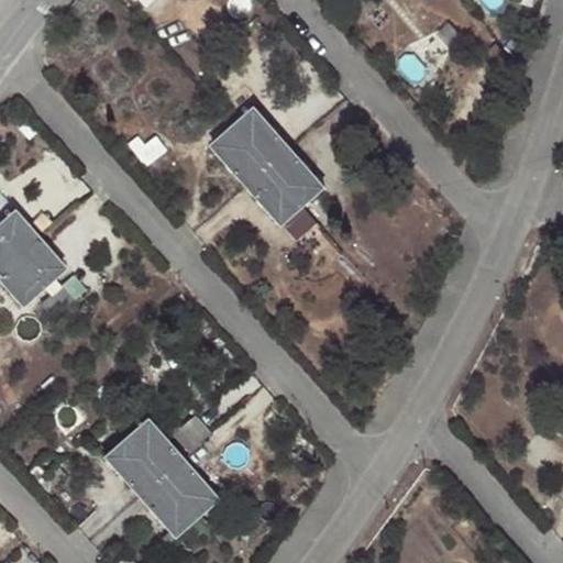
[(293,148),(257,109),(238,127),(272,166),(293,148)]
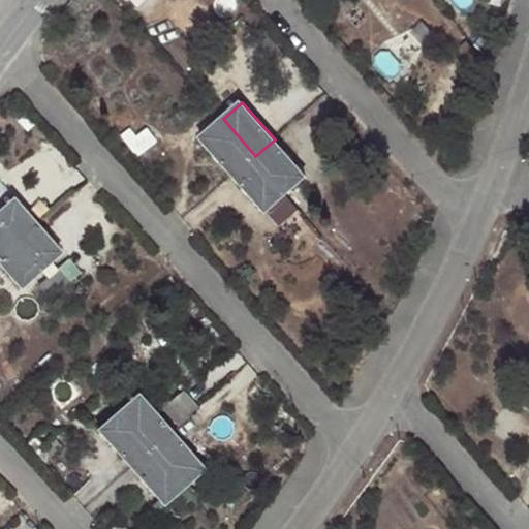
[(255,156),(223,119),(204,136),(236,174),(255,156)]
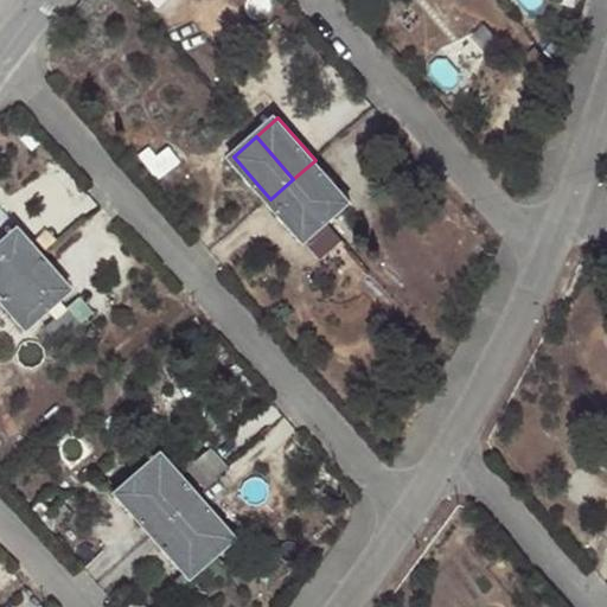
[(351,202),(315,160),(293,179),(328,221),(351,202)]
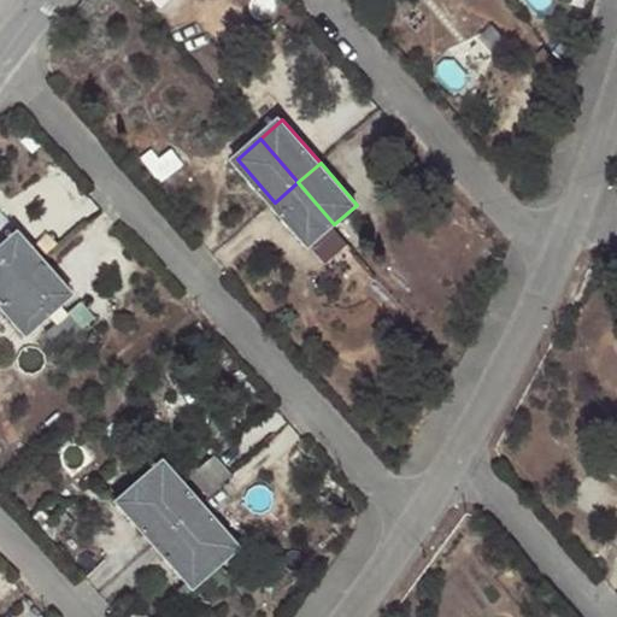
[(275,203),(311,245),(334,224),(298,182),(275,203)]
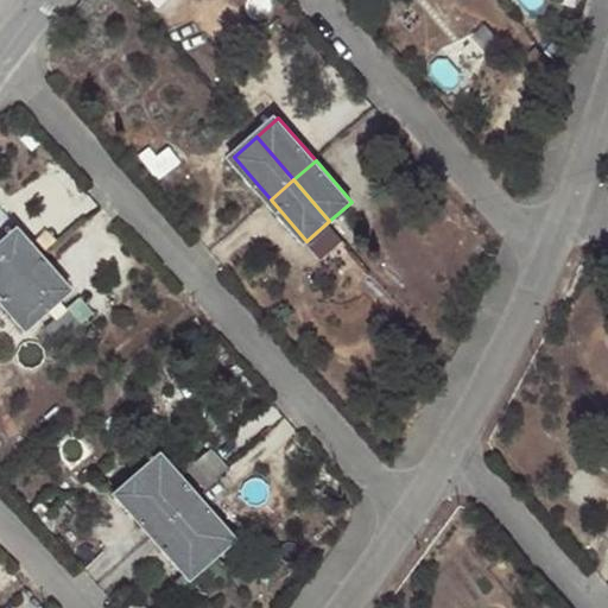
[(44,257),(16,226),(0,238),(0,252),(20,277),(44,257)]
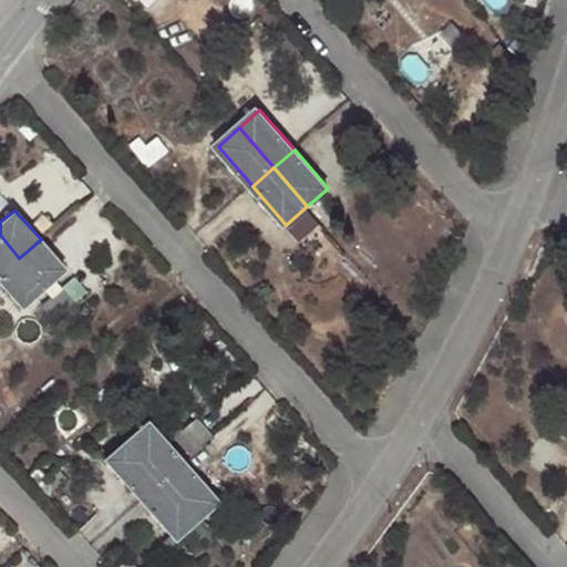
[(0,274),(19,258),(0,235),(0,274)]
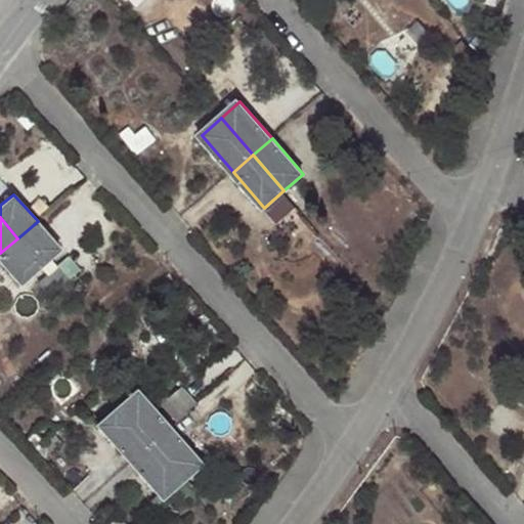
[(62,250),(38,221),(17,238),(42,267),(62,250)]
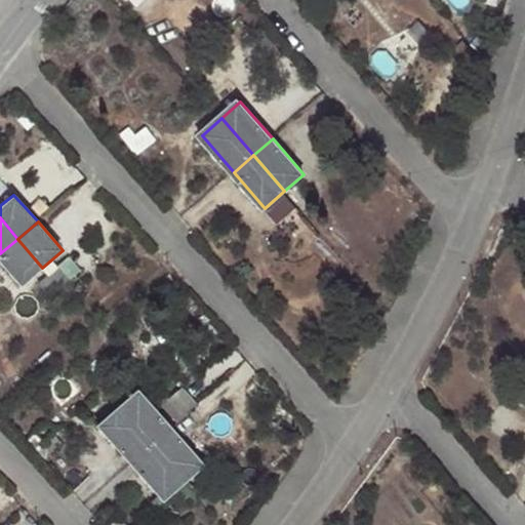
[(0,253),(0,257),(23,286),(42,268),(17,239),(0,253)]
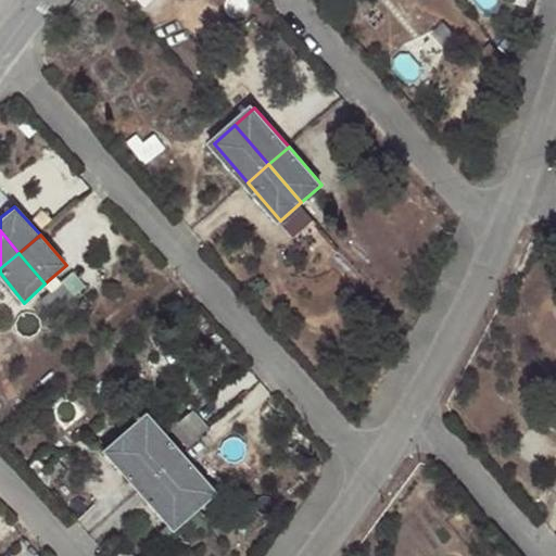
[(40,302),(52,316),(84,289),(72,274),(40,302)]
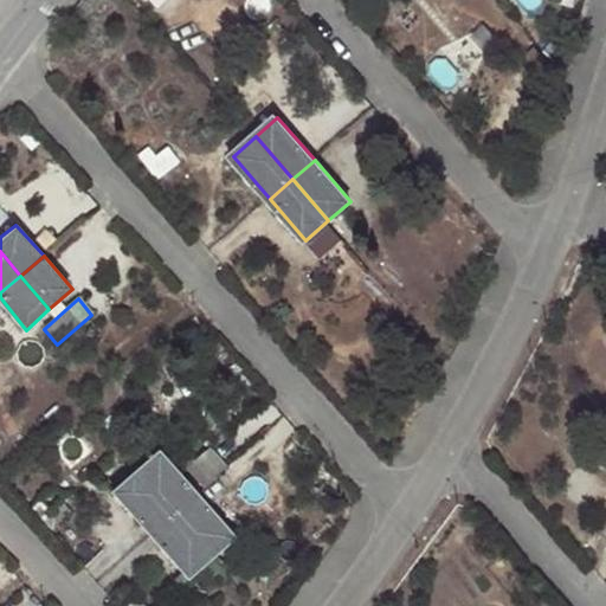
[(284,452),(296,466),(307,457),(295,443),(284,452)]
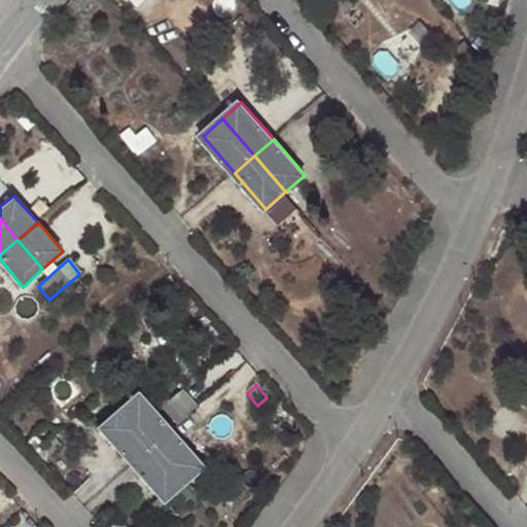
[(172,430),(139,393),(120,410),(152,447),(172,430)]
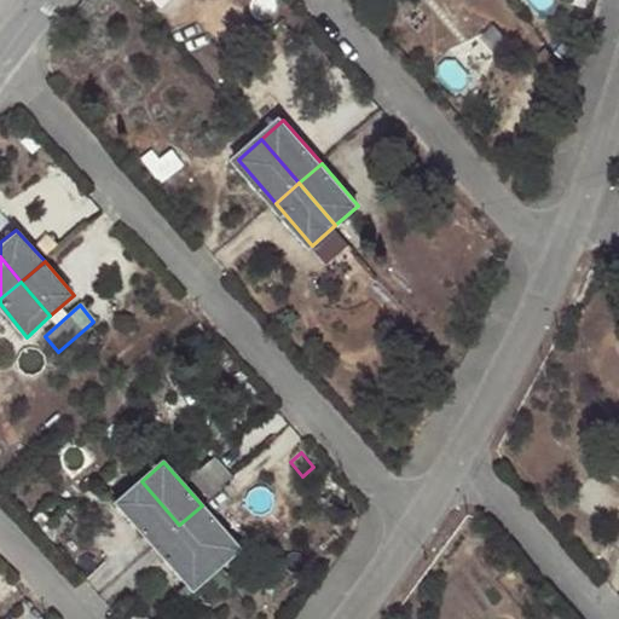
[(179,525),(142,481),(119,503),(155,545),(179,525)]
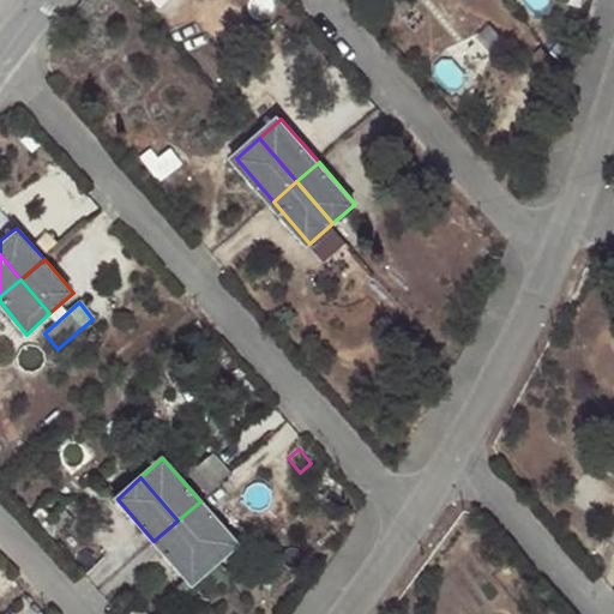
[(236,543),(200,501),(178,521),(214,563),(236,543)]
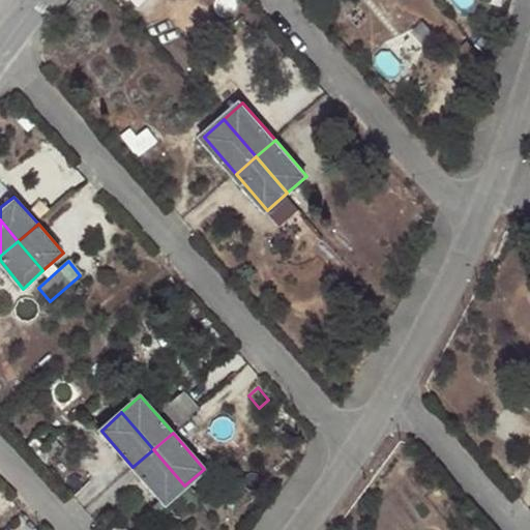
[(133,467),(165,503),(184,486),(153,449),(133,467)]
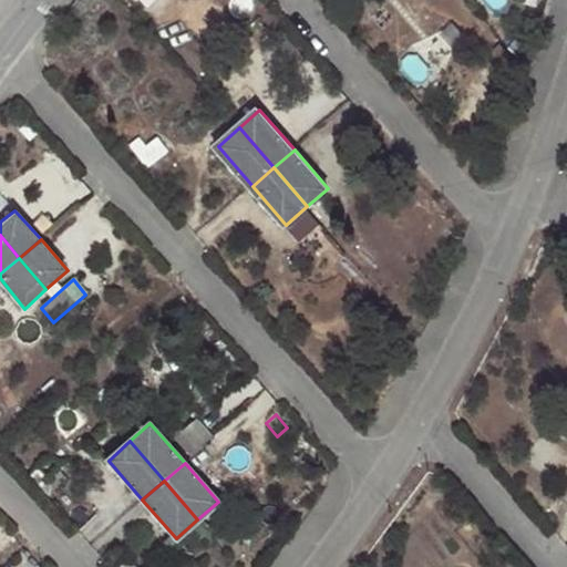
[(218,504),(196,524),(208,537),(230,518),(218,504)]
